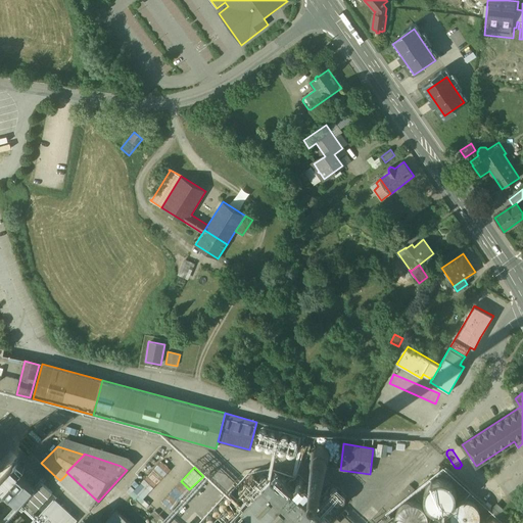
[(98,502),(67,473),(60,480),(59,480),(57,481),(90,512),(99,502),(98,502)]
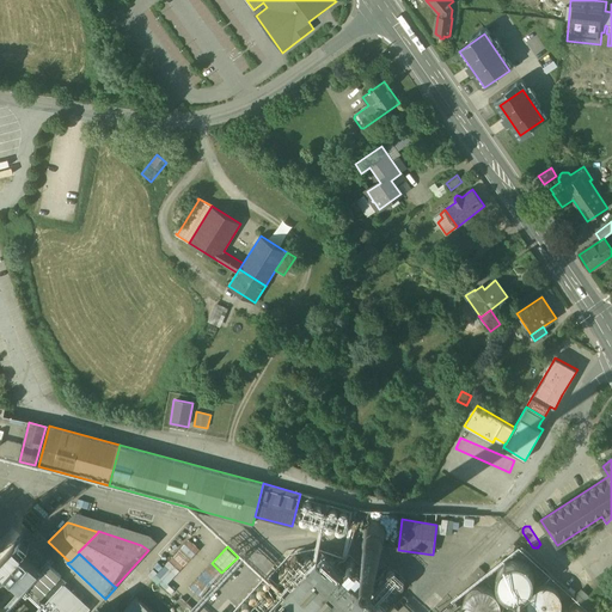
[(371,611),(378,605),(323,554),(283,594),(303,611),(371,611)]
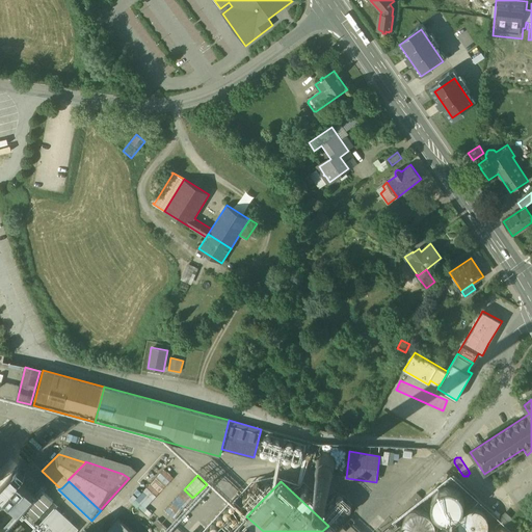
[(417,494),(411,500),(416,504),(422,498),(417,494)]
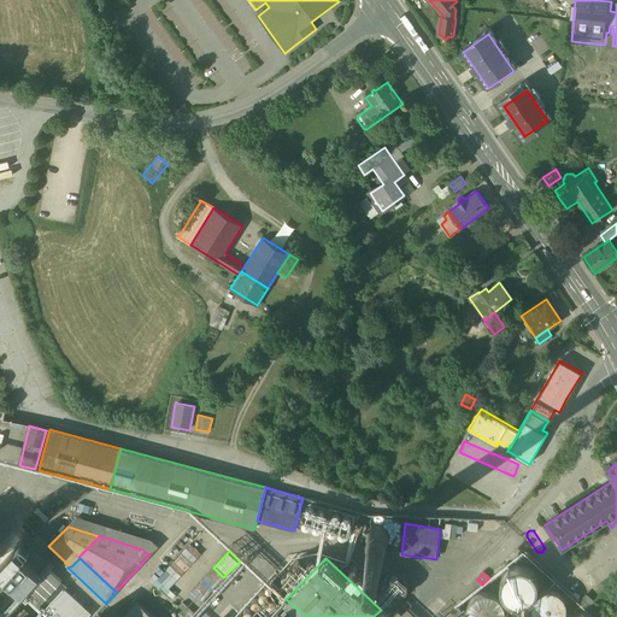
[(153,616),(137,601),(123,616),(153,616)]
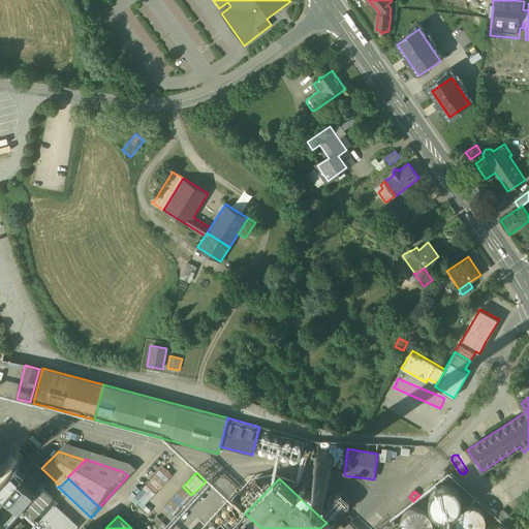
[(249,528),(240,520),(230,528),(249,528)]
